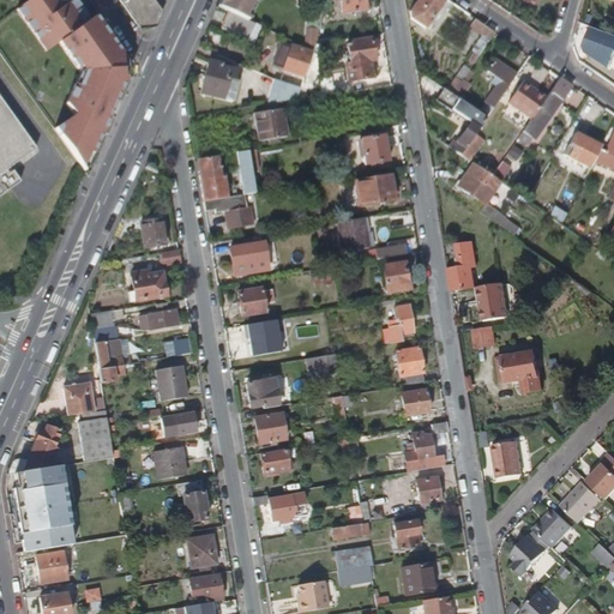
[(72,115),(53,128),(83,172),(127,74),(126,61),(98,24),(94,28),(79,7),(74,0),(71,0),(66,4),(64,0),(28,0),(16,8),(44,50),(56,42),(79,70),(80,72),(84,71),(78,85),(74,83),(64,103),(72,115)]
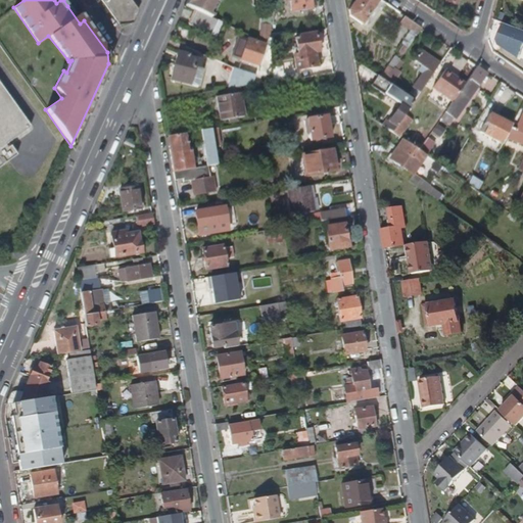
[(100,0),(124,32),(129,30),(137,10),(130,0),(100,0)]
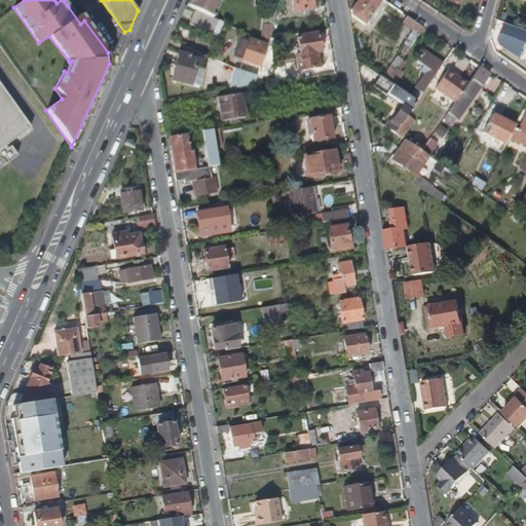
[(188,0),(186,5),(196,10),(212,17),(219,0),(188,0)]
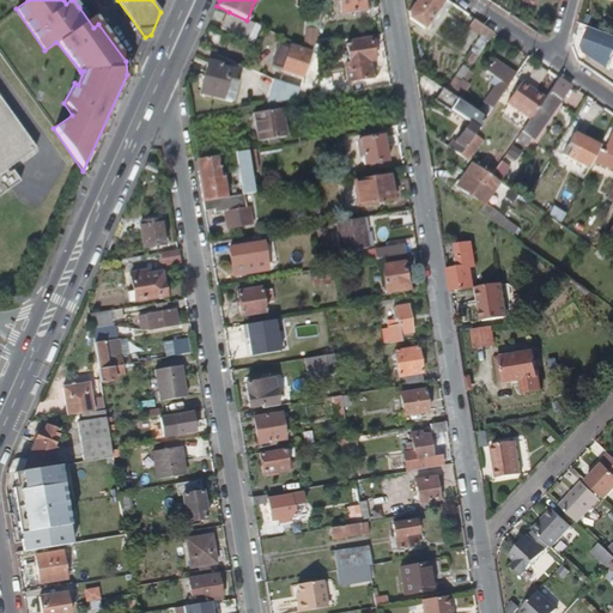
[(364,8),(363,0),(339,0),(341,12),(364,8)]
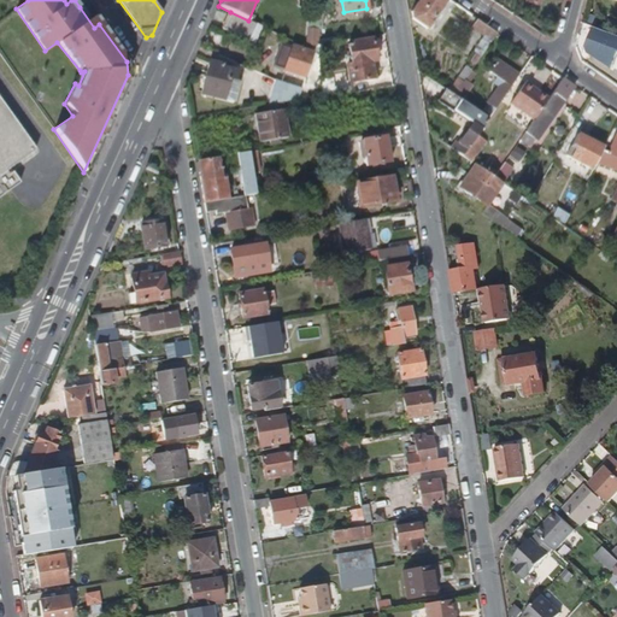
[(446,0),(418,0),(412,11),(411,17),(427,29),(446,0)]
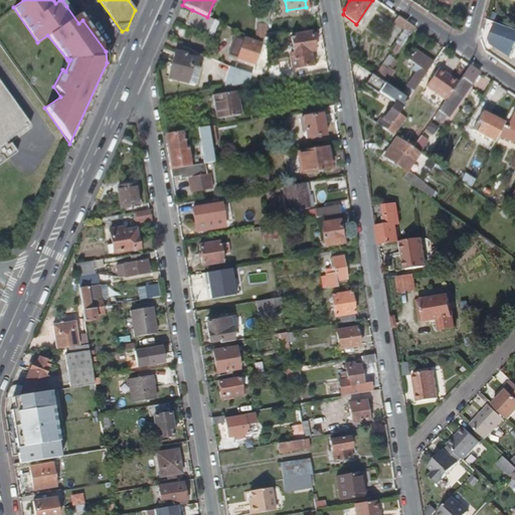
[(379,4),(374,0),(372,0),(356,24),(362,28),(379,4)]
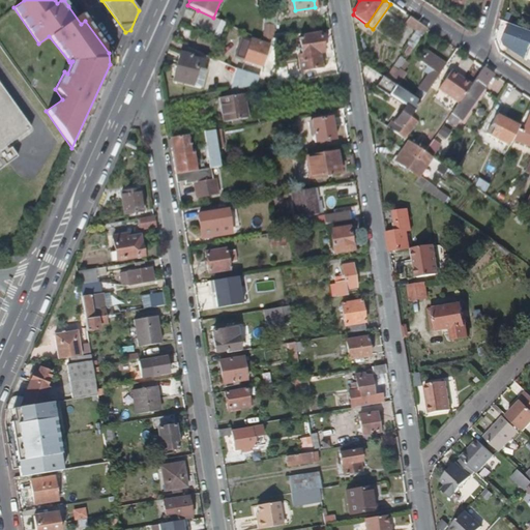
[(216,37),(224,23),(213,18),(198,10),(190,26),(216,37)]
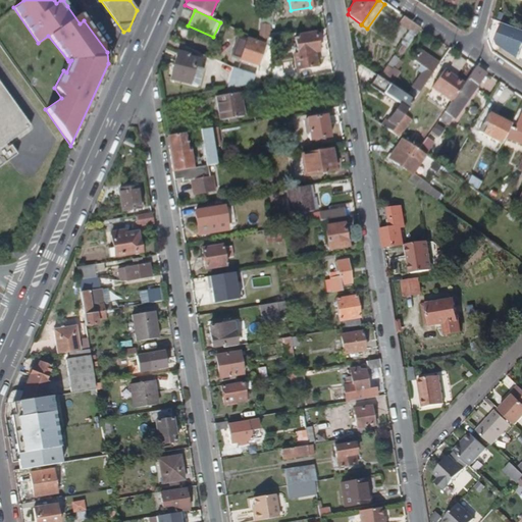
[(274,12),(260,11),(260,23),(269,24),(269,25),(272,25),(274,12)]
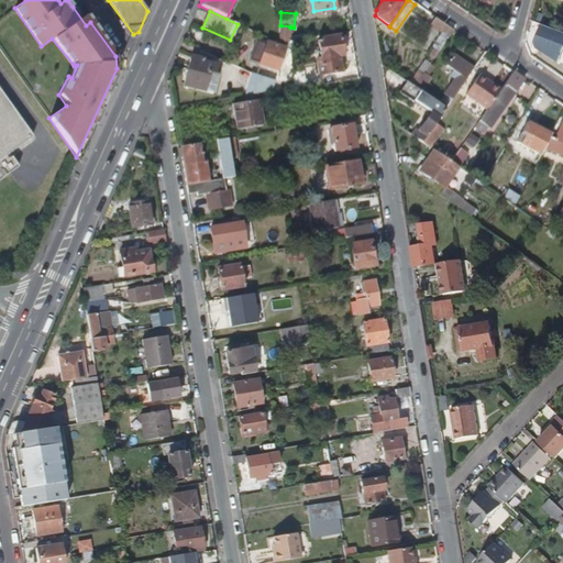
[(431,25),(442,33),(432,47),(434,48),(439,52),(453,31),(435,19),(431,25)]
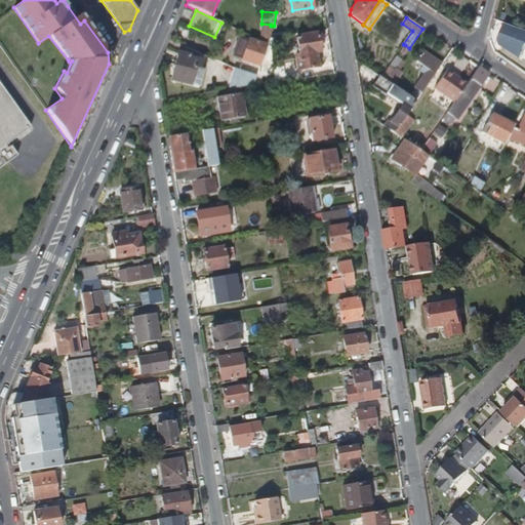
[(271,25),(261,24),(260,24),(259,40),(271,39),(271,38),(271,26),(271,25)]
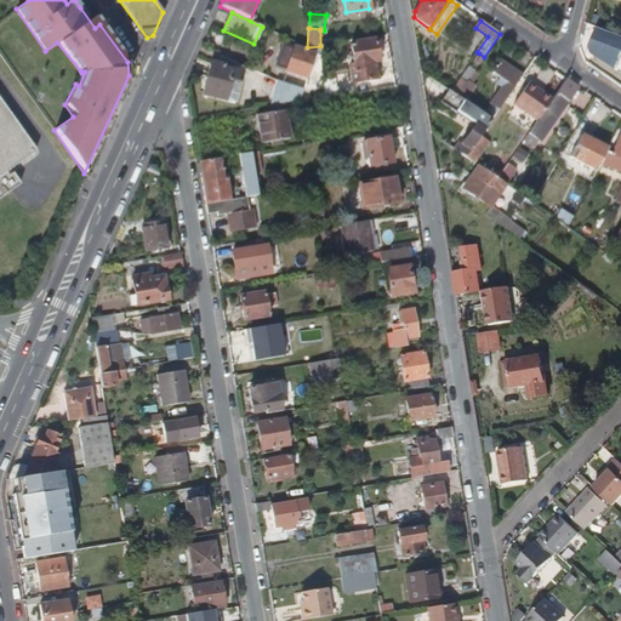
[(379,61),(375,40),(352,44),(353,57),(349,58),(351,66),(349,66),(352,84),(377,80),(374,62),(379,61)]
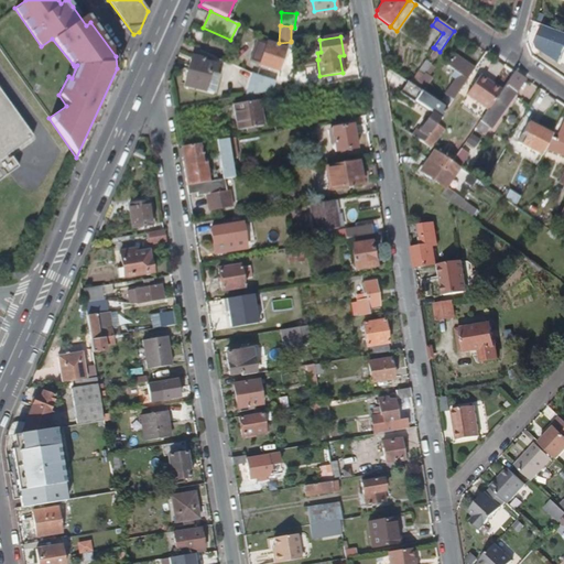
[(251,60),(259,62),(264,42),(258,39),(251,60)]
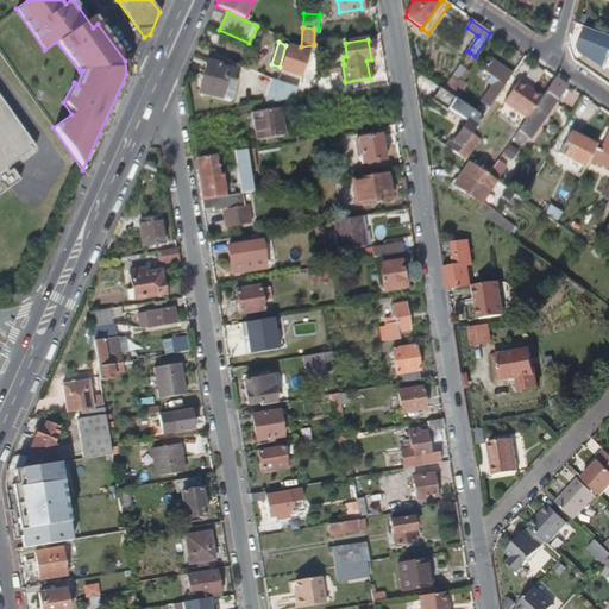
[(286,45),(280,67),(278,70),(300,79),(308,51),(286,45)]
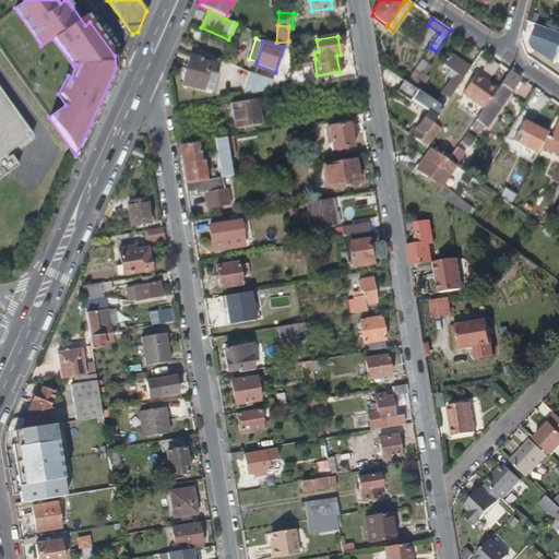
[(283,47),(275,72),(278,72),(286,48),(283,47)]
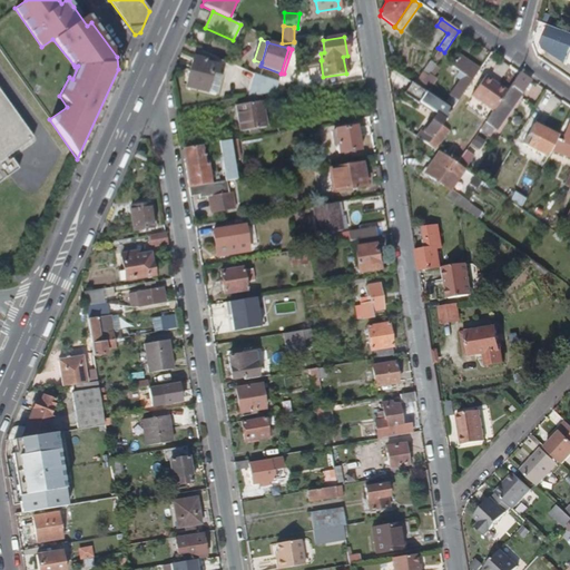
[(444,52),(440,49),(434,57),(439,60),(444,52)]
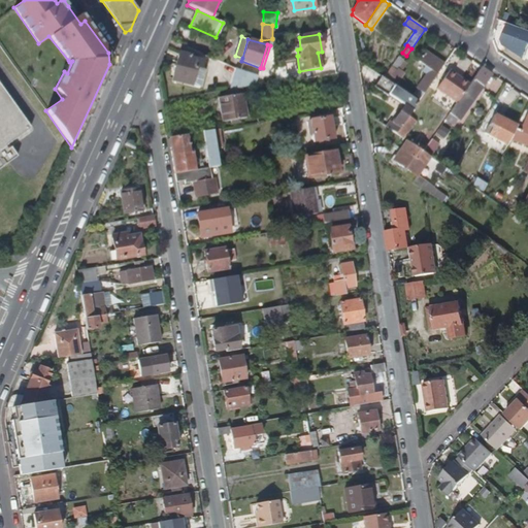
[(178,52),(171,80),(199,88),(204,70),(201,70),(203,62),(189,58),(190,55),(178,52)]
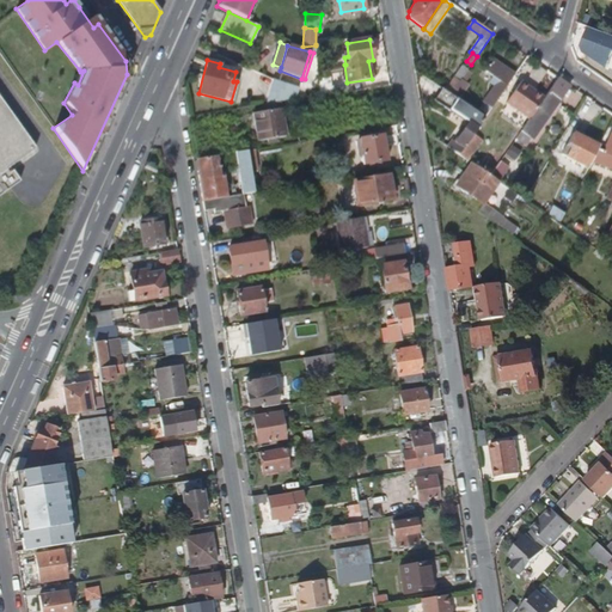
[(493,108),(515,75),(495,61),(487,72),(495,77),(491,83),(496,86),(484,103),(493,108)]
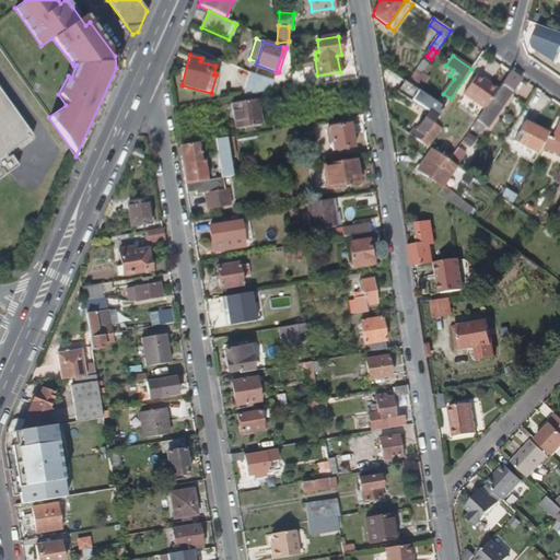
[(428,63),(423,70),(421,73),(426,78),(433,67),(428,63)]
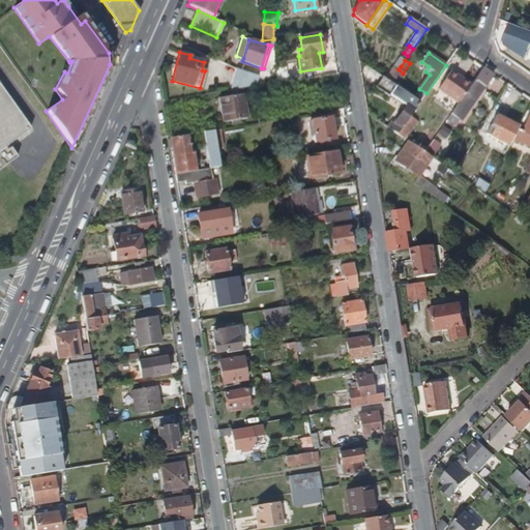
[(69,62),(64,71),(67,74),(72,61),(69,62)]
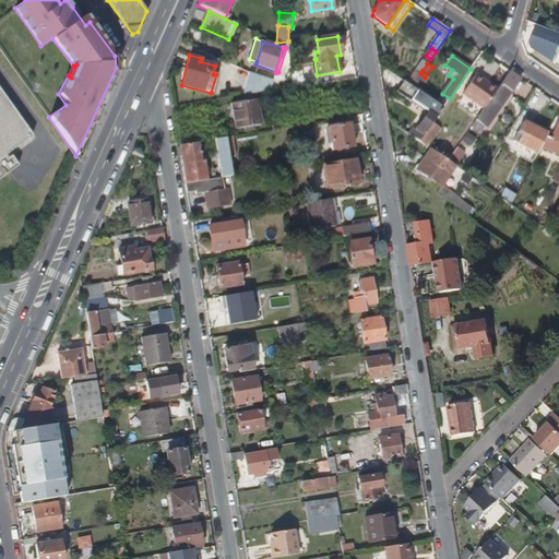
[(514,86),(520,78),(509,71),(504,79),(511,84),(514,86)]
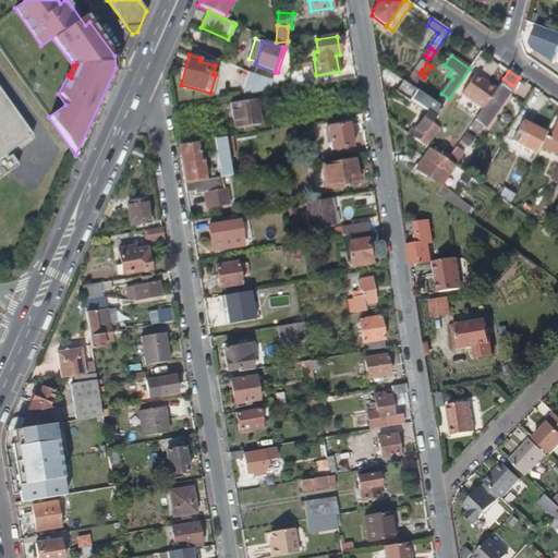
[(273,80),(247,73),(242,95),(266,91),(269,91),(273,80)]
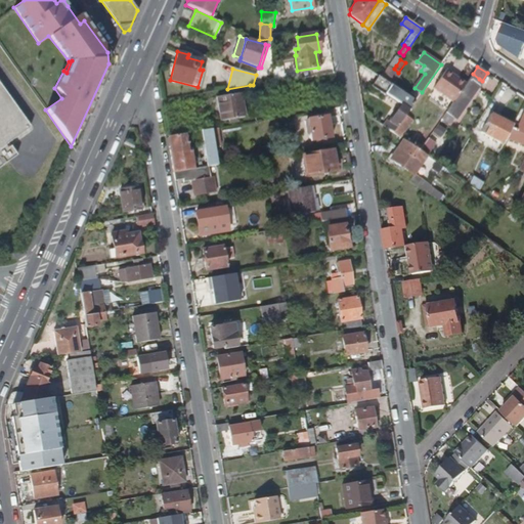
[(398,73),(394,69),(385,82),(391,87),(395,82),(394,81),(399,73),(398,73)]
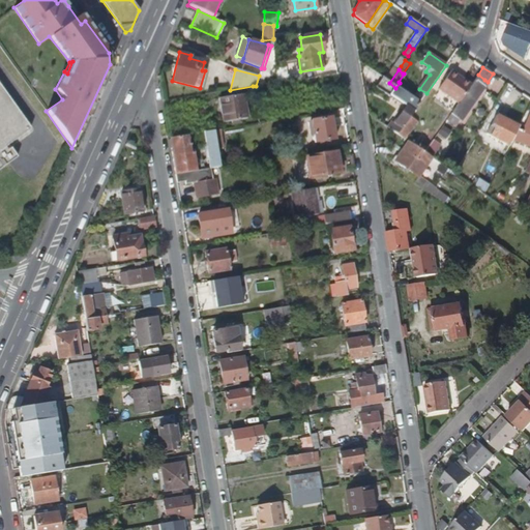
[(439,88),(460,102),(471,85),(450,70),(439,88)]
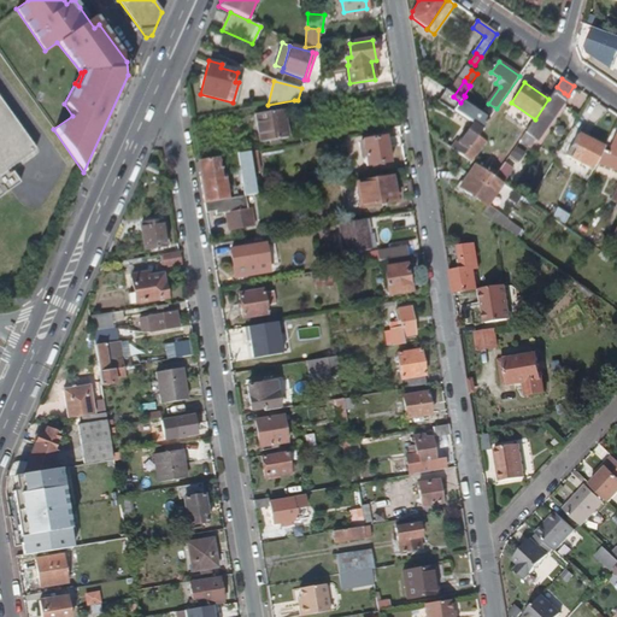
[(560,98),(564,93),(557,87),(553,92),(560,98)]
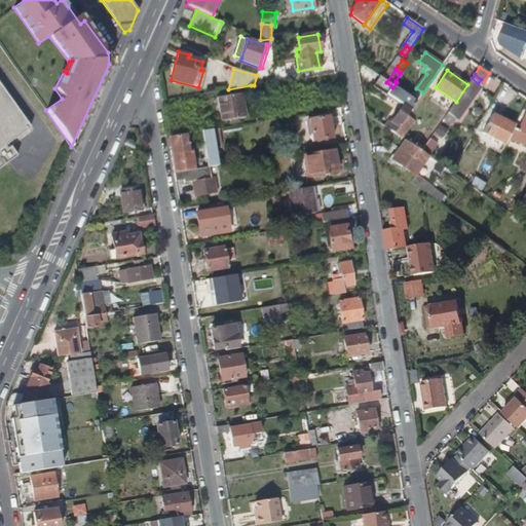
[(386,82),(380,78),(372,88),(384,98),(384,99),(401,110),(390,123),(398,128),(406,117),(416,104),(392,87),(386,82)]
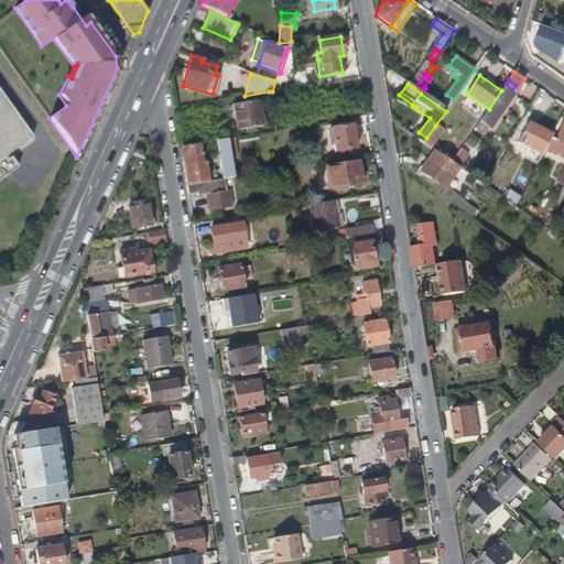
[(516,91),(512,89),(506,84),(501,90),(489,109),(479,121),(476,128),(484,134),(488,128),(506,101),(508,104),(516,91)]
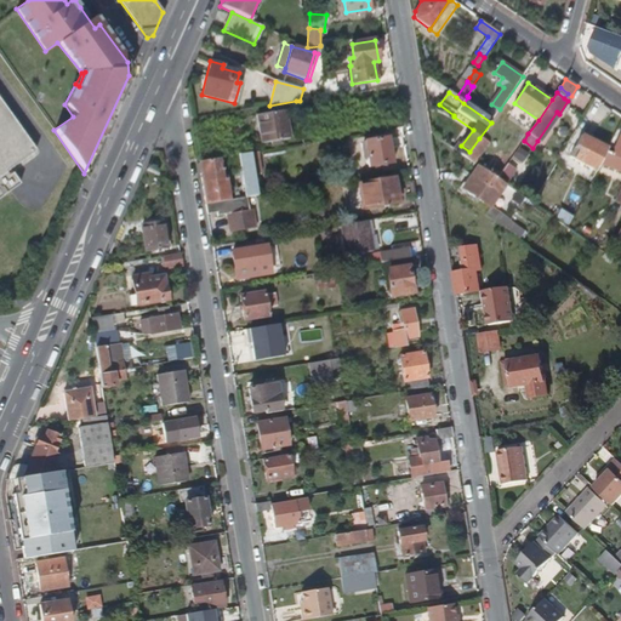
[(35,149),(0,100),(0,197),(0,198),(26,177),(16,165),(35,149)]
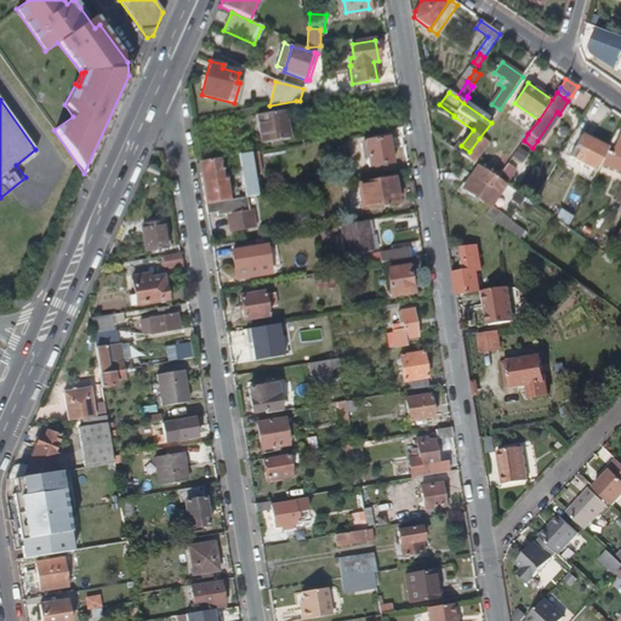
[(296,101),(269,106),(271,113),(255,117),(260,144),(272,143),(272,144),(280,144),(279,142),(288,140),(285,114),(296,112),(297,126),(300,125),(296,101)]
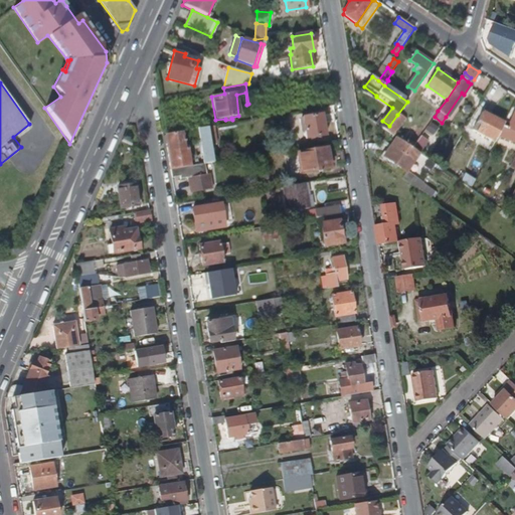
[(414,91),(407,87),(403,92),(410,97),(414,91)]
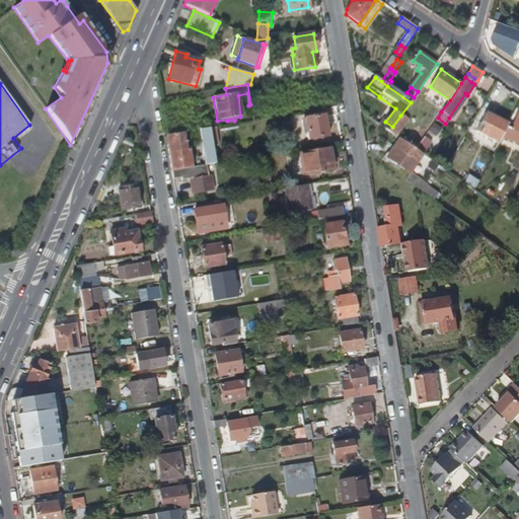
[(511,129),(507,127),(502,137),(518,144),(518,143),(518,110),(518,112),(511,129)]
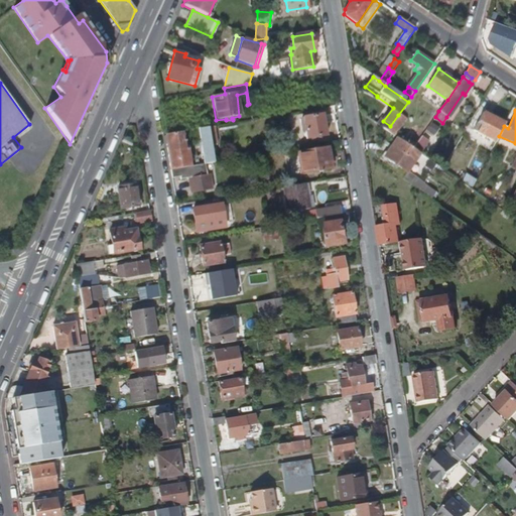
[(504,126),(506,123),(484,112),(475,130),(494,139),(497,141),(499,136),(504,126)]
